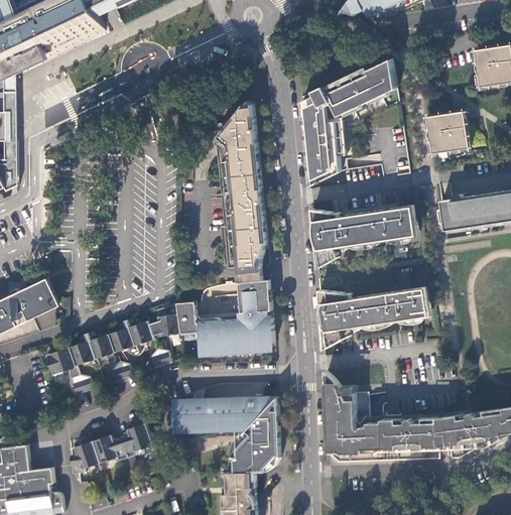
[(0,183),(1,183),(1,160),(0,160),(0,141),(1,141),(2,141),(2,112),(1,112),(0,112),(0,88),(1,88),(1,92),(14,92),(11,90),(11,76),(14,74),(103,31),(88,0),(0,0),(0,183)]
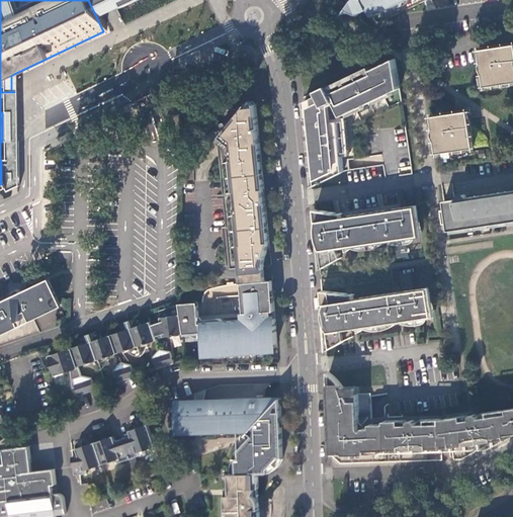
[(350,0),(342,10),(350,12),(356,14),(364,10),(367,17),(380,12),(385,11),(393,9),(398,7),(399,3),(405,0),(350,0)]
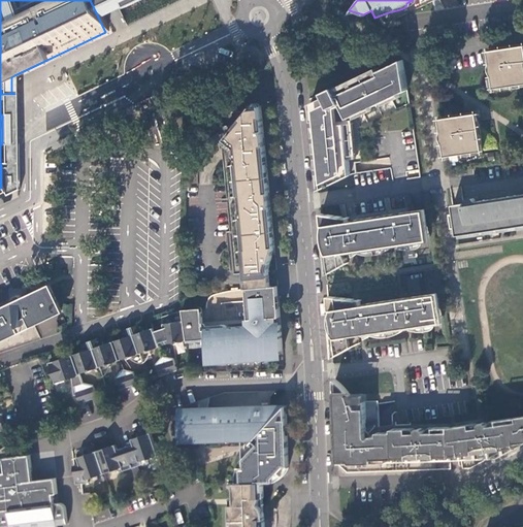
[(522,83),(522,62),(521,48),(508,51),(509,57),(503,57),(503,55),(498,56),(497,52),(484,53),(489,89),(522,83)]
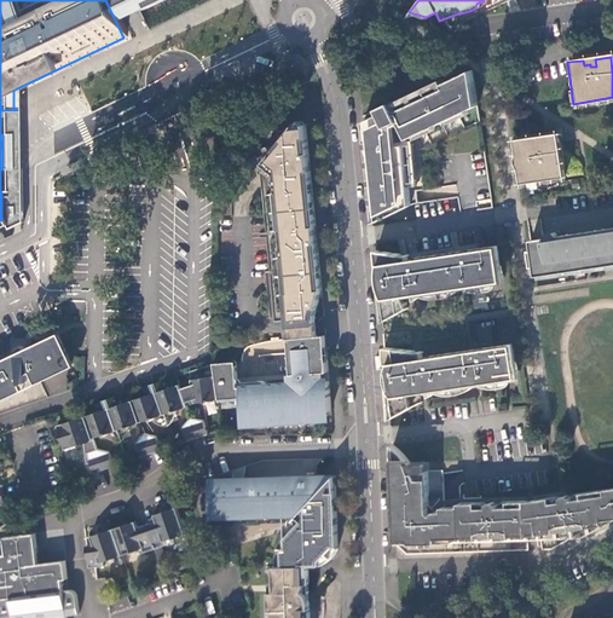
[(392,114),(395,122),(404,139),(473,107),(467,71),(438,85),(440,91),(392,114)]
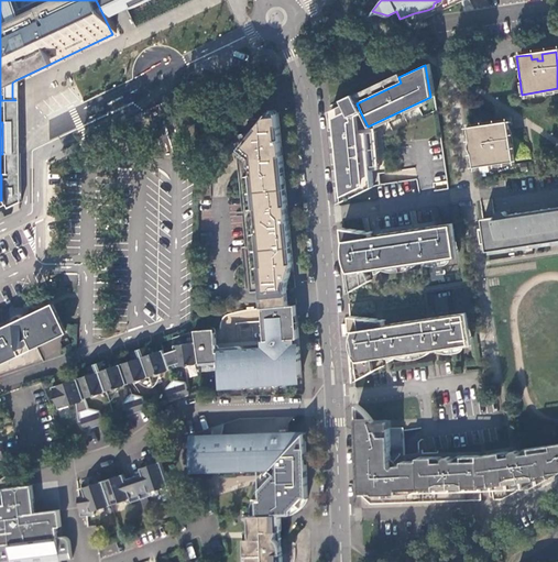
[(326,112),(327,121),(330,120),(337,186),(343,186),(345,198),(369,187),(363,132),(356,133),(354,113),(360,111),(357,103),(352,95),(341,100),(342,105),(340,106),(326,112)]
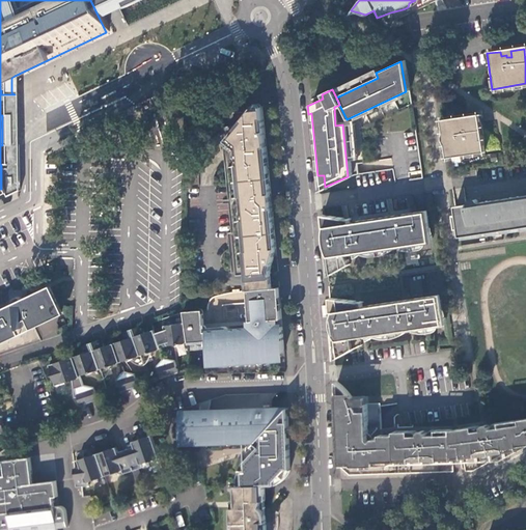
[(1,145),(1,165),(1,189),(3,192),(15,186),(15,131),(15,94),(1,94),(1,115),(2,115),(2,145),(1,145)]
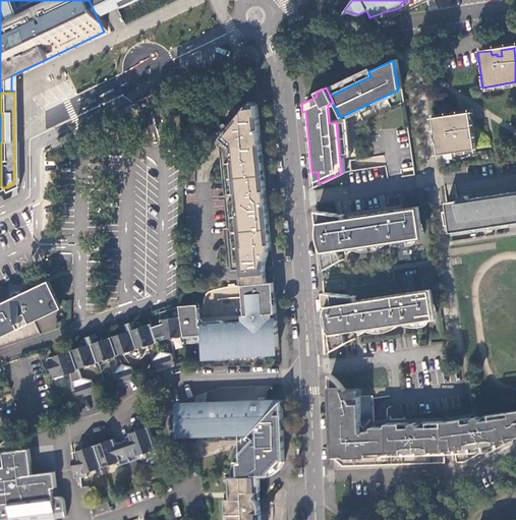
[(252,107),(241,108),(240,110),(225,111),(226,123),(212,125),(227,271),(238,270),(239,284),(263,282),(262,264),(266,244),(266,240),(261,190),(255,139),(252,107)]
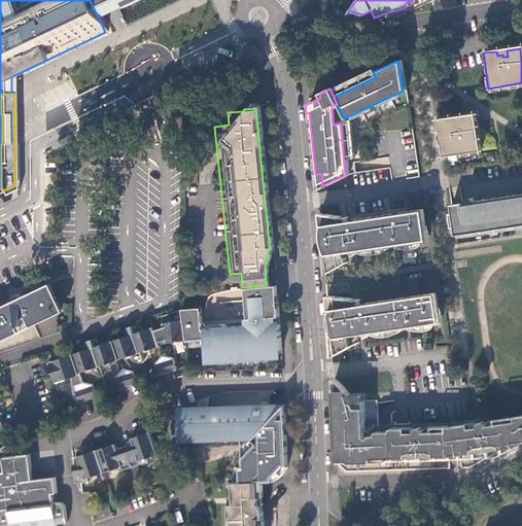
[(474,127),(474,120),(473,117),(471,113),(459,115),(461,118),(462,118),(462,121),(465,125),(468,124),(474,127)]
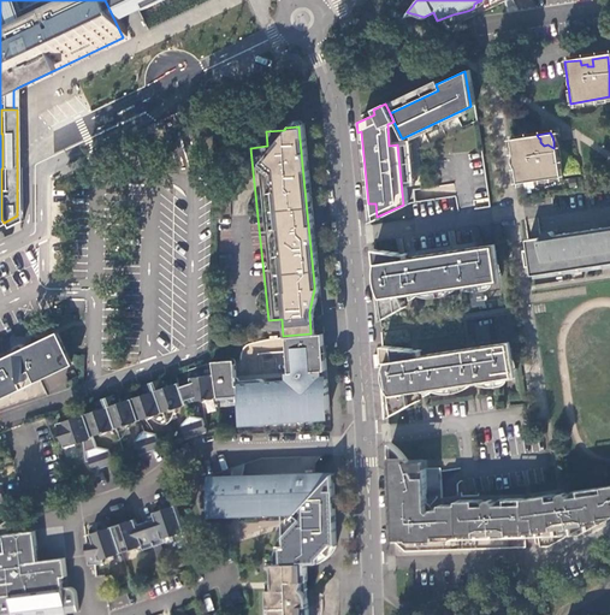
[(514,183),(558,176),(556,169),(554,148),(548,145),(544,146),(540,142),(540,139),(539,139),(537,135),(507,139),(514,183)]
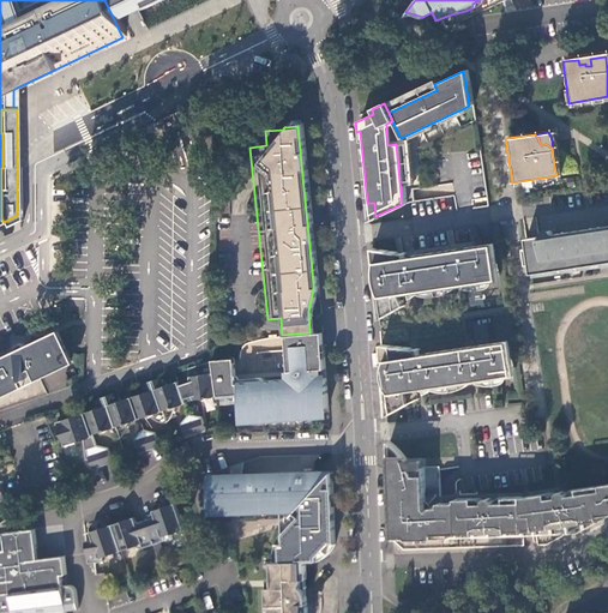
[(607,260),(607,224),(547,235),(547,234),(545,230),(539,232),(537,236),(534,236),(539,272),(607,260)]
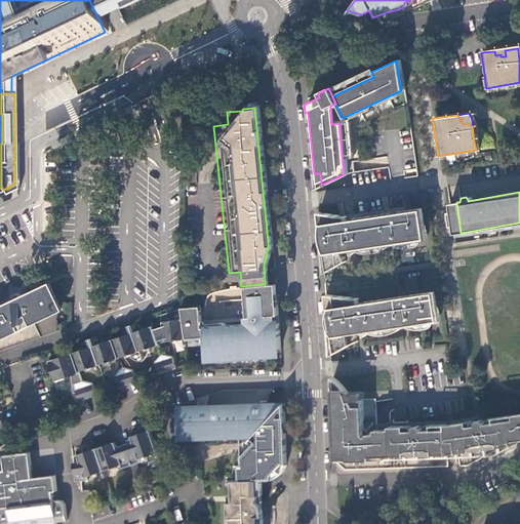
[(461,233),(456,202),(445,204),(450,234),(461,233)]
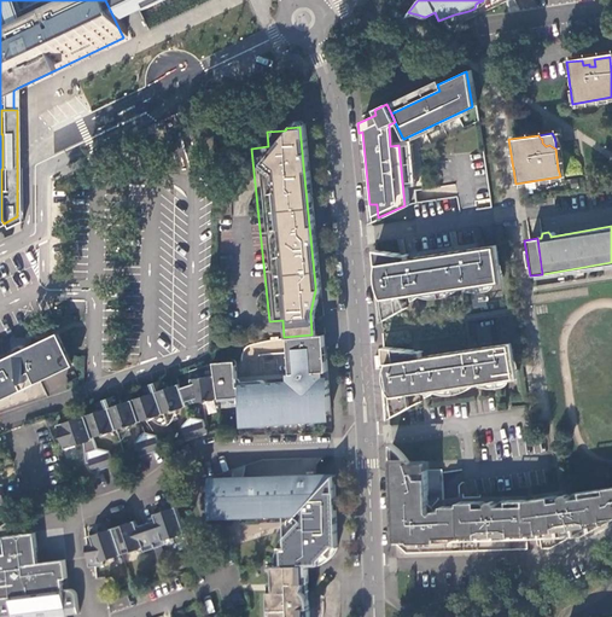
[(479,249),(483,284),(483,285),(497,283),(493,245),(479,248),(479,249)]
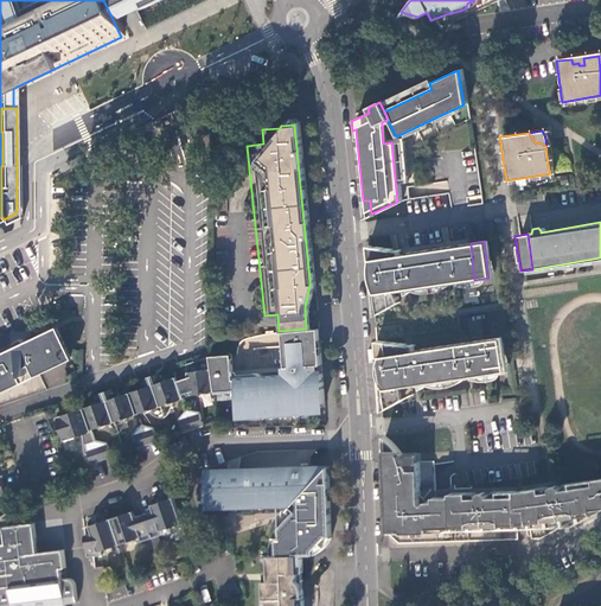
[(366,261),(373,314),(385,307),(384,293),(394,292),(392,285),(400,284),(401,291),(445,285),(445,284),(445,278),(452,276),(453,282),(474,279),(471,244),(456,247),(455,246),(453,246),(451,246),(449,247),(448,248),(402,254),(398,254),(397,254),(395,255),(394,256),(392,259),(392,260),(391,262),(389,262),(388,248),(363,244),(364,261),(366,261)]
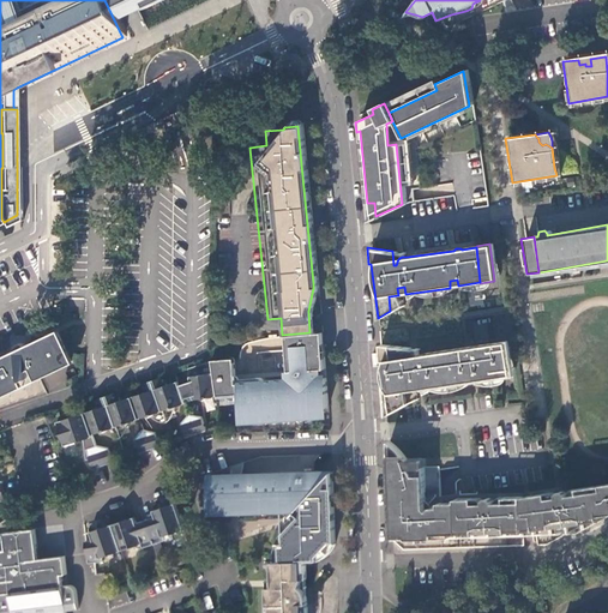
[(368,264),(373,320),(378,318),(371,264),(368,264)]
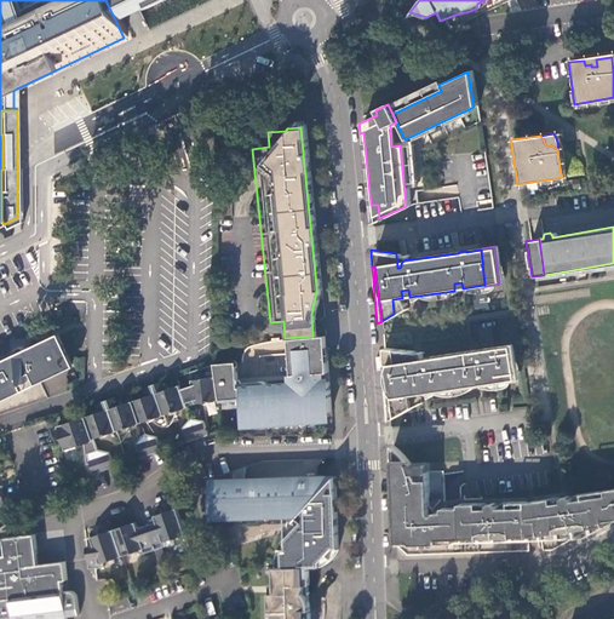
[(321,351),(321,334),(313,336),(285,338),(286,355),(321,351)]
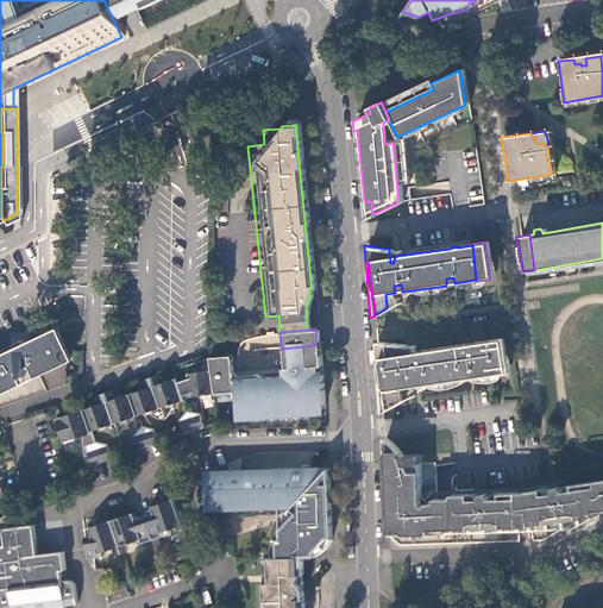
[(0,388),(4,381),(4,376),(16,371),(16,376),(17,378),(20,377),(20,369),(25,367),(30,376),(66,358),(52,330),(25,343),(26,346),(25,346),(25,352),(20,352),(20,348),(20,344),(18,342),(14,342),(13,342),(12,343),(11,345),(10,356),(4,356),(4,353),(0,355),(0,388)]
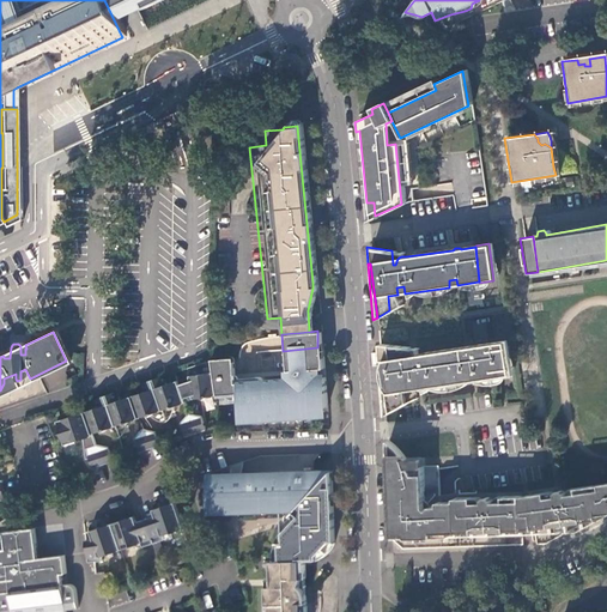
[(483,341),(483,343),(487,377),(487,379),(502,376),(497,339),(483,341)]
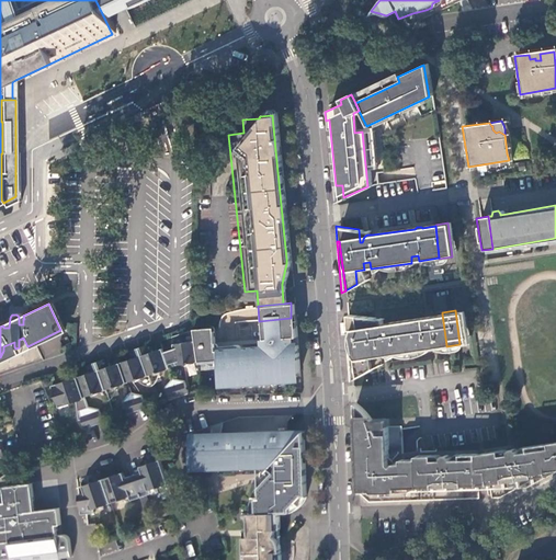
[(365,318),(343,315),(344,330),(345,330),(353,378),(364,373),(364,358),(372,357),(371,351),(376,350),(377,356),(419,351),(419,350),(418,344),(426,343),(427,349),(446,345),(442,313),(430,316),(428,316),(427,316),(426,316),(423,316),(422,317),(381,323),(377,322),(375,322),(374,322),(374,323),(373,323),(373,324),(372,326),(371,327),(371,329),(371,330),(366,331),(365,318)]
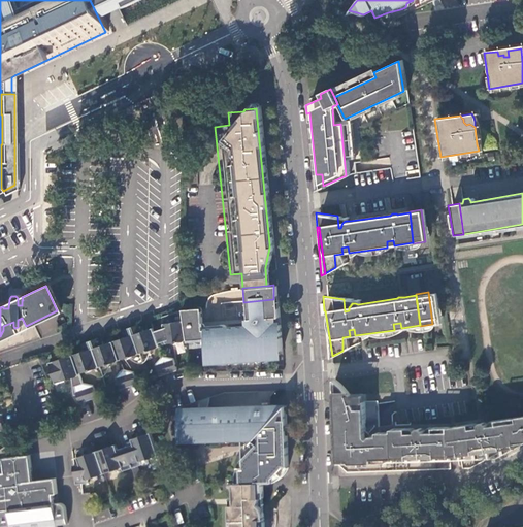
[(274,301),(273,299),(243,302),(246,319),(247,318),(262,317),(274,316),(274,301)]
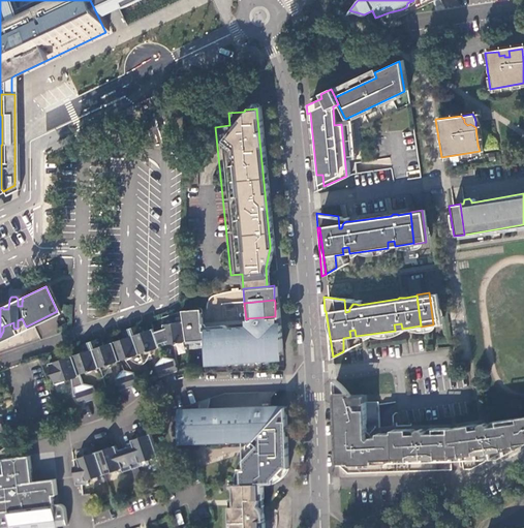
[(352,301),(344,300),(345,312),(349,311),(349,310),(349,308),(350,307),(351,306),(351,305),(352,305),(352,304),(352,301)]
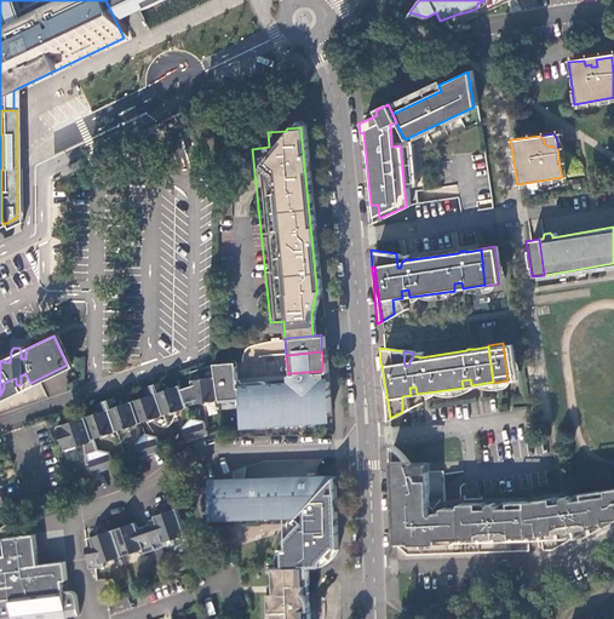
[(325,397),(323,380),(308,382),(293,383),(234,388),(231,364),(208,366),(208,367),(214,402),(236,401),(244,423),(260,422),(271,416),(277,416),(277,420),(310,417),(309,411),(325,410),(325,397)]
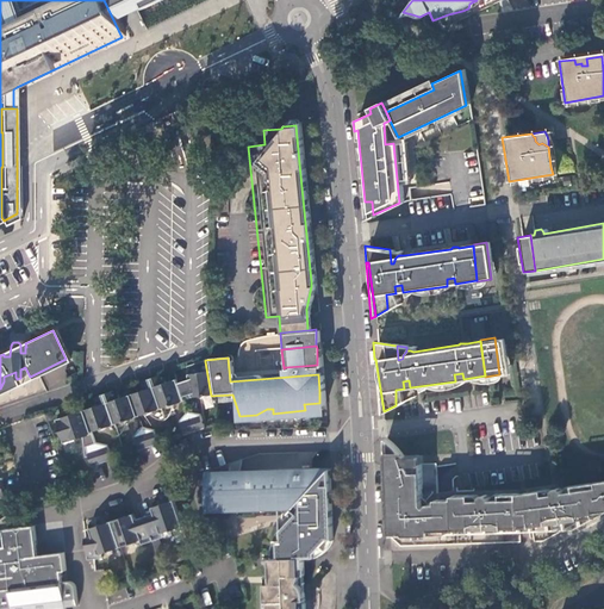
[(375,359),(374,359),(378,414),(384,411),(375,359)]
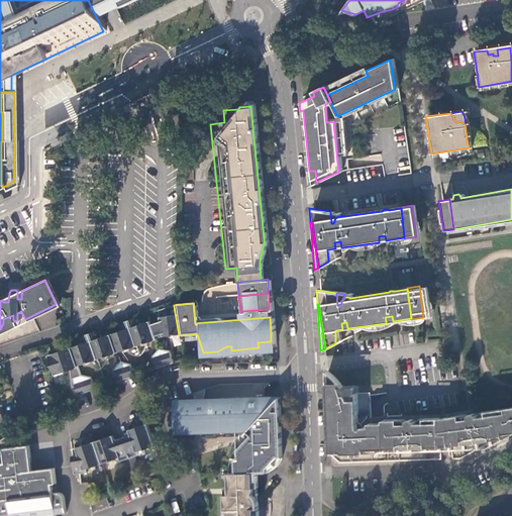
[(163,338),(179,336),(179,335),(174,306),(156,312),(158,323),(148,326),(152,337),(162,334),(163,338)]
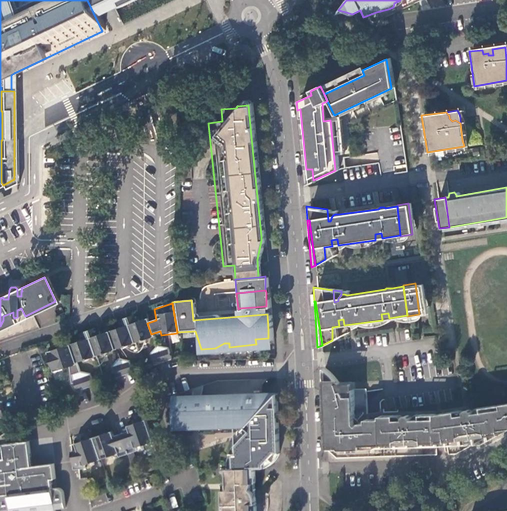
[(254,315),(254,307),(239,308),(240,313),(242,313),(242,316),(254,315)]
